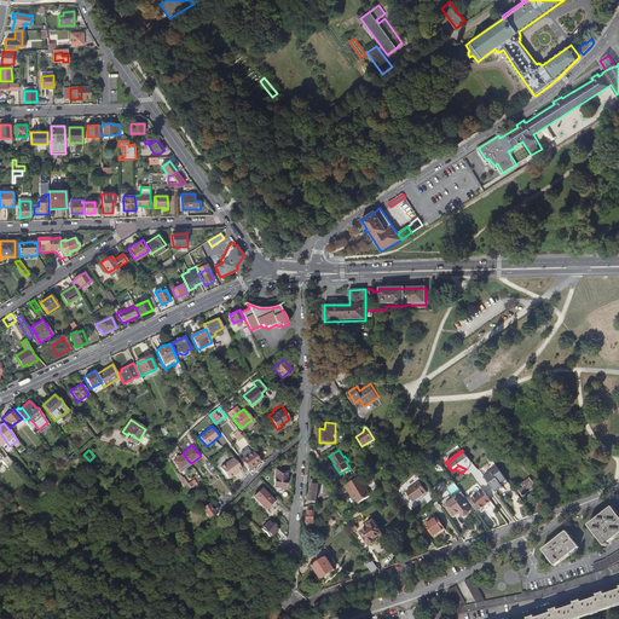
[(243,458),(250,468),(259,461),(252,451),(243,458)]
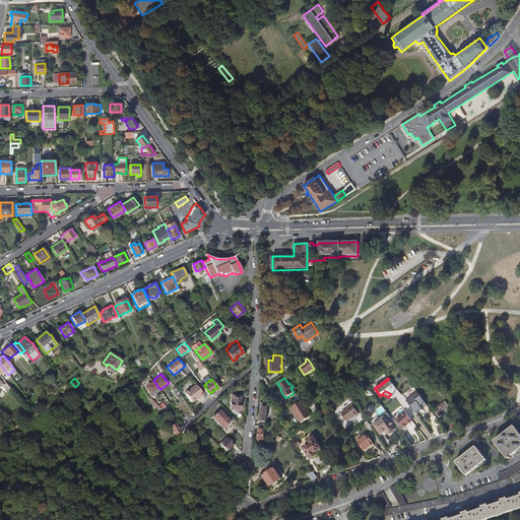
[(398,389),(389,379),(376,389),(380,395),(385,391),(391,394),(398,389)]
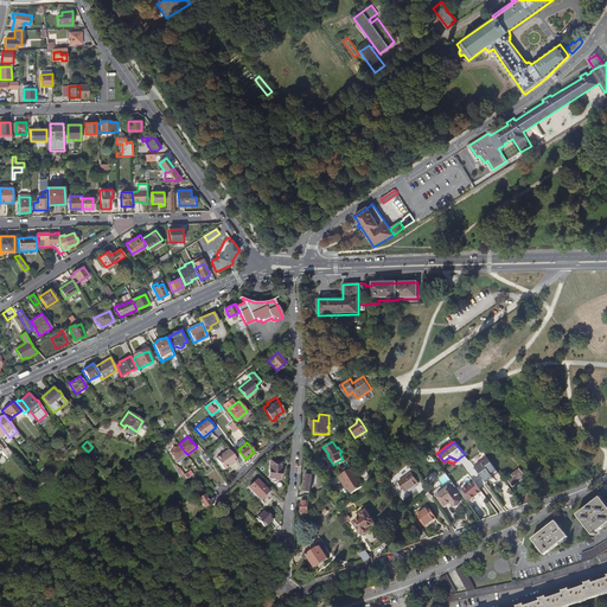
[(6,458),(11,453),(2,443),(0,445),(0,451),(0,452),(6,458)]
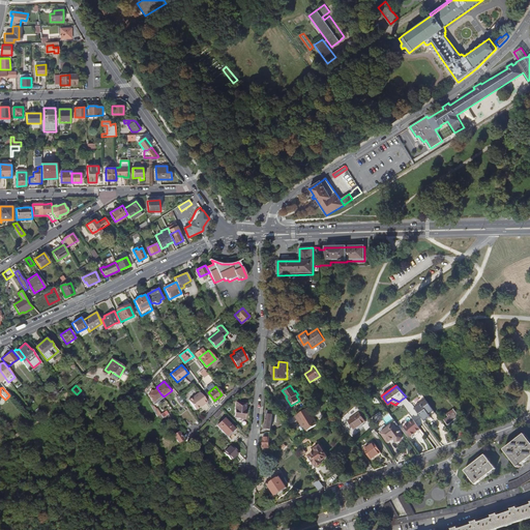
[(160,393),(156,387),(148,393),(155,403),(164,396),(160,393)]
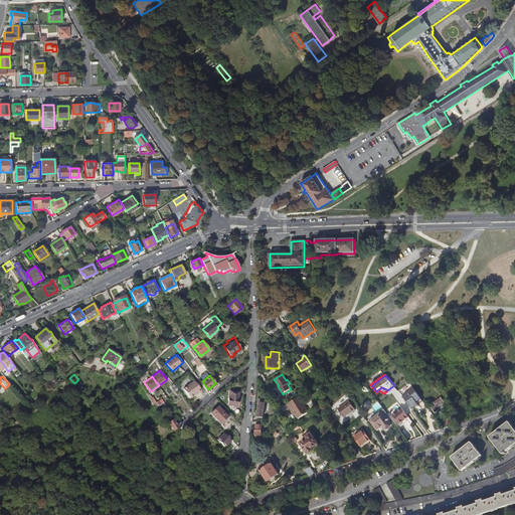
[(194,382),(183,389),(190,399),(197,394),(198,395),(202,392),(194,382)]
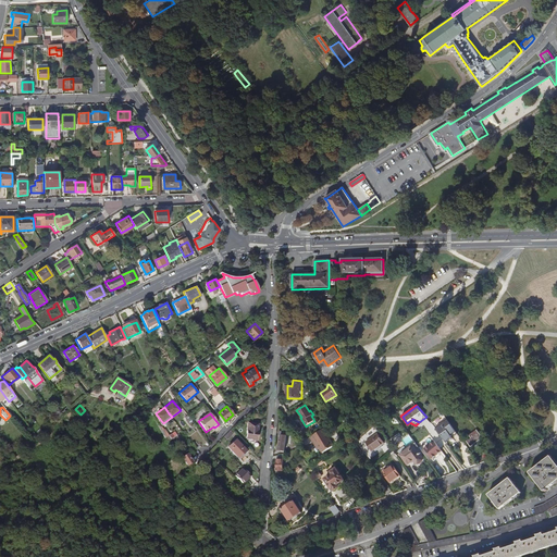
[(458,433),(448,419),(443,423),(444,425),(437,430),(446,442),(450,438),(452,441),(454,438),(453,437),(458,433)]
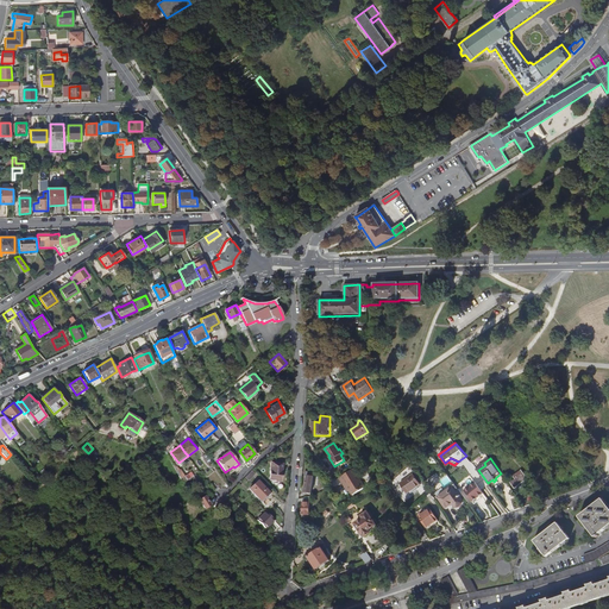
[(280,481),(282,463),(272,462),(270,479),(280,481)]
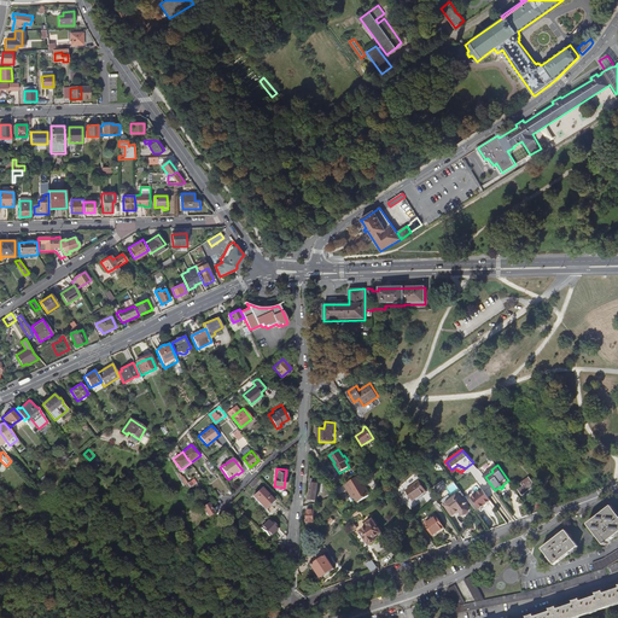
[(349,489),(359,503),(372,495),(362,481),(365,478),(361,474),(344,485),(347,490),(349,489)]
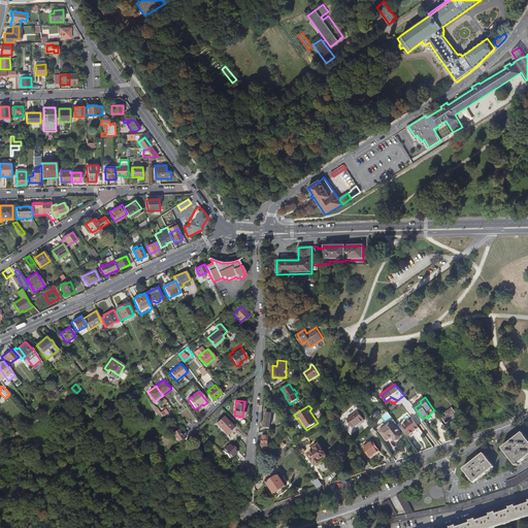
[(443,419),(447,423),(457,416),(452,408),(446,414),(447,416),(443,419)]
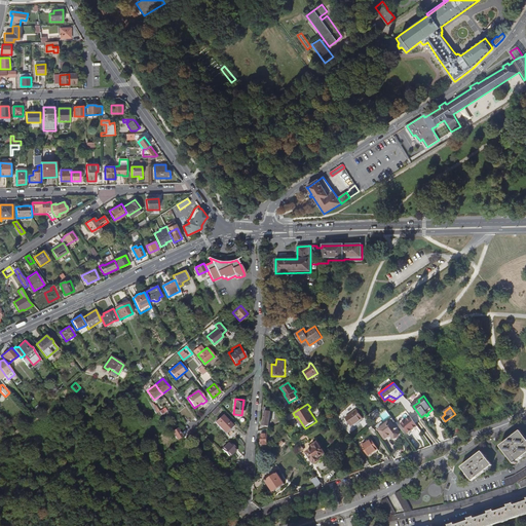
[(346,417),(351,425),(353,424),(354,425),(364,419),(357,410),(346,417)]
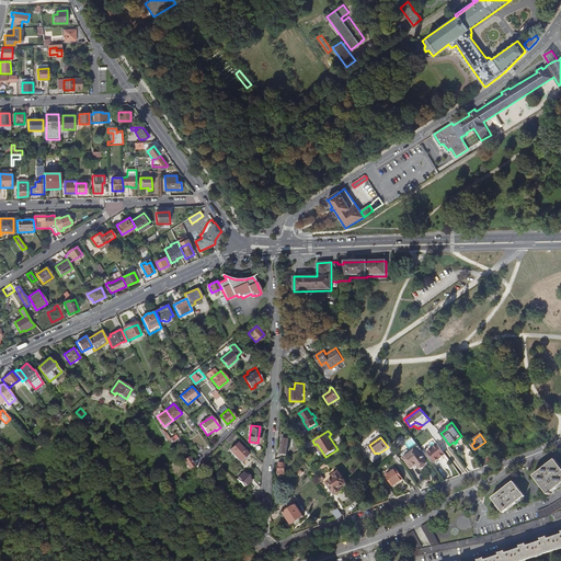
[(240,442),(231,449),(241,460),(250,454),(240,442)]
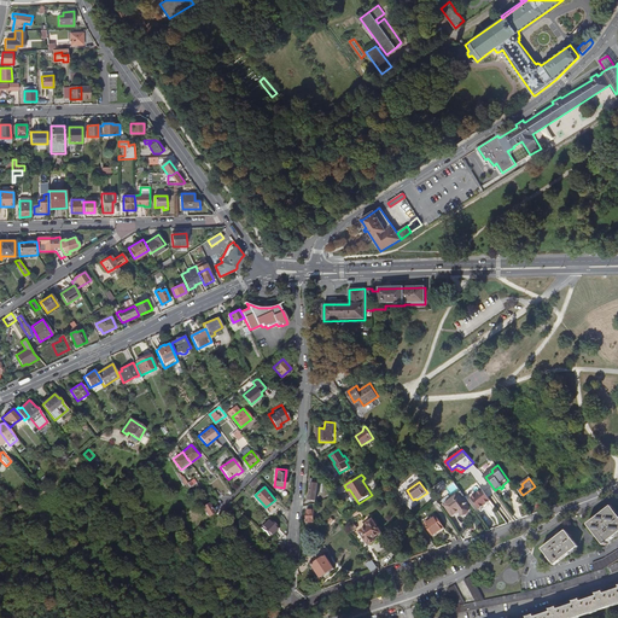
[(484,489),(483,489),(472,496),(481,508),(491,500),(484,489)]
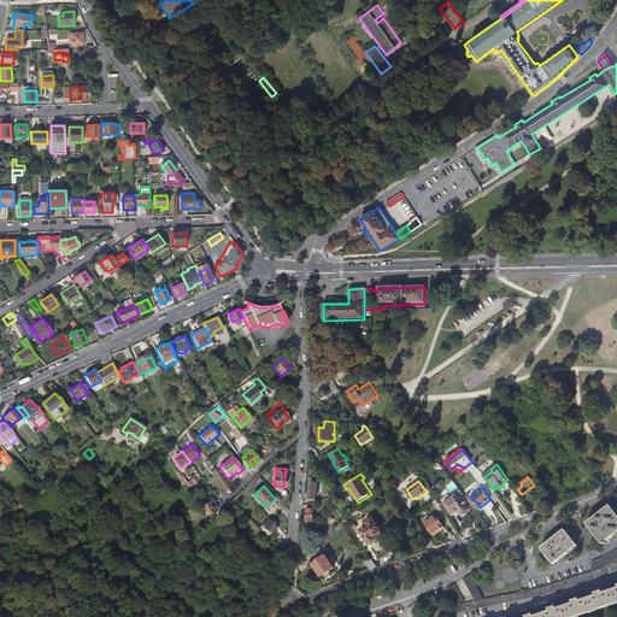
[(459,493),(446,503),(453,515),(459,511),(460,512),(462,513),(464,513),(465,513),(468,512),(469,511),(469,510),(469,507),(469,505),(464,499),(459,493)]
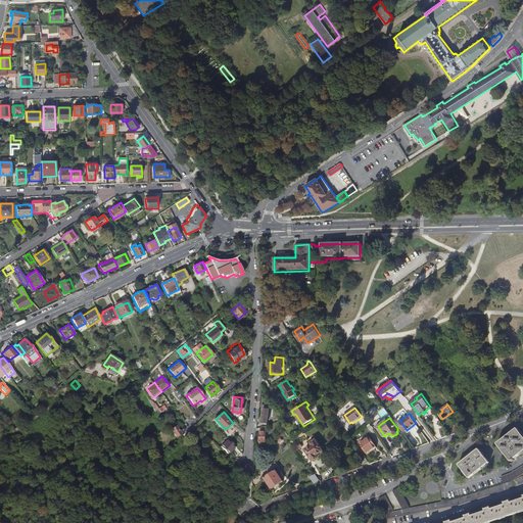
[(181,433),(176,426),(172,429),(176,436),(181,433)]
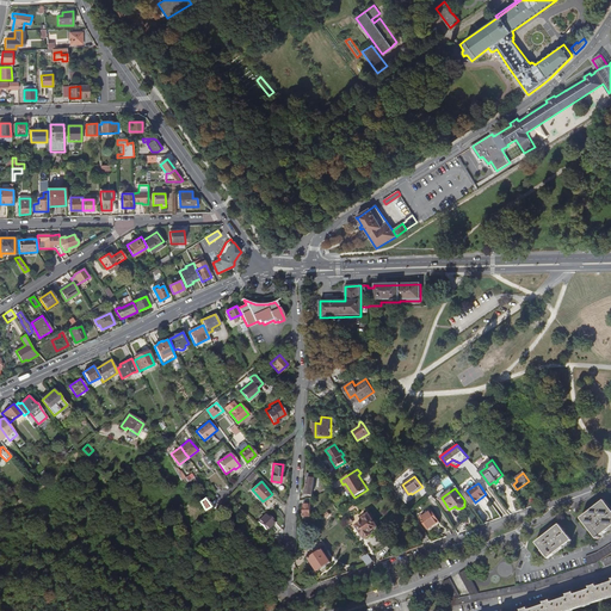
[(610,528),(610,508),(604,501),(581,518),(588,529),(597,539),(610,528)]
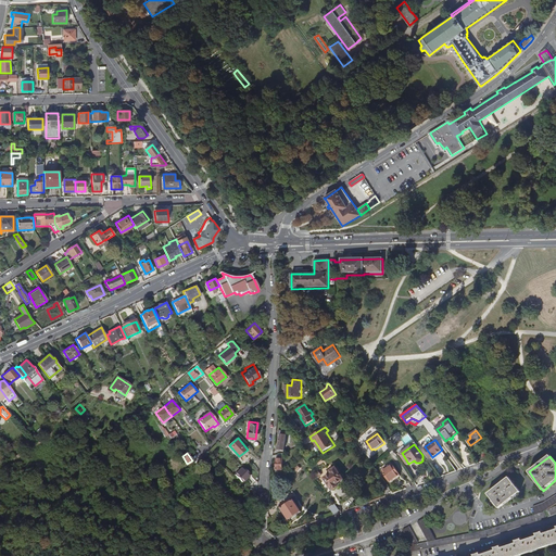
[(342,470),(337,464),(331,468),(332,470),(325,477),(333,488),(345,479),(340,472),(342,470)]
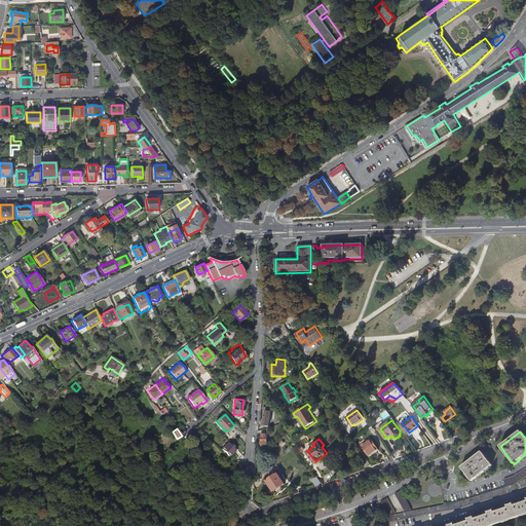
[(362,446),(369,456),(378,449),(372,440),(362,446)]
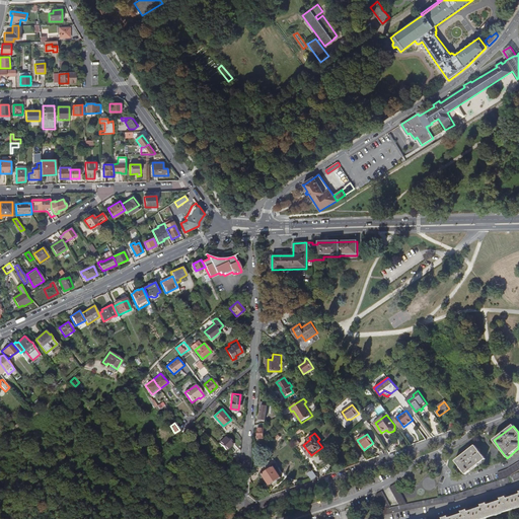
[(233,444),(227,436),(220,443),(226,450),(233,444)]
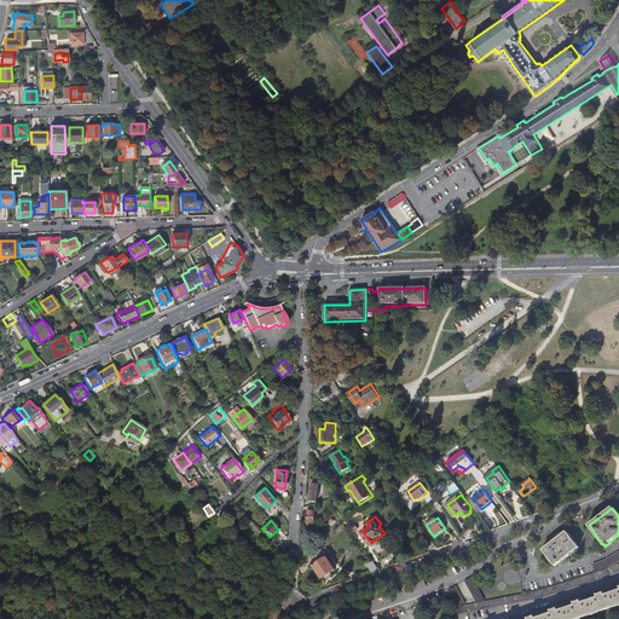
[(578,548),(566,532),(554,542),(543,550),(555,566),(578,548)]
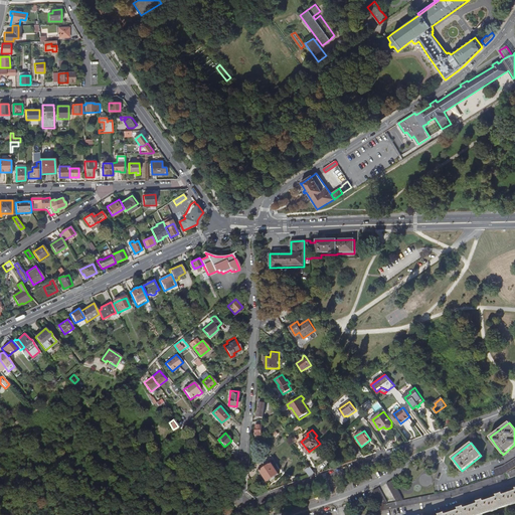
[(235,452),(235,450),(233,446),(227,449),(230,455),(235,452)]
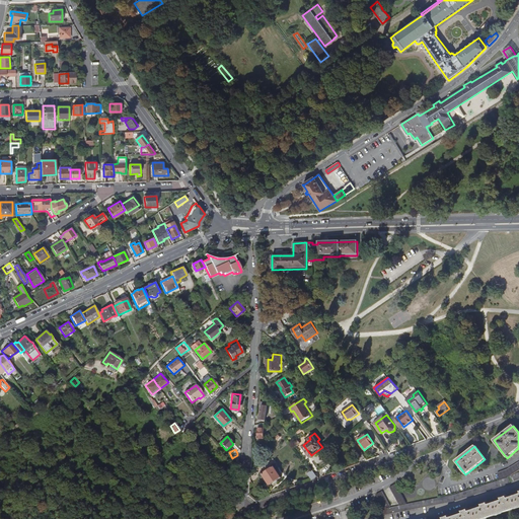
[(365,458),(360,451),(354,455),(359,461),(365,458)]
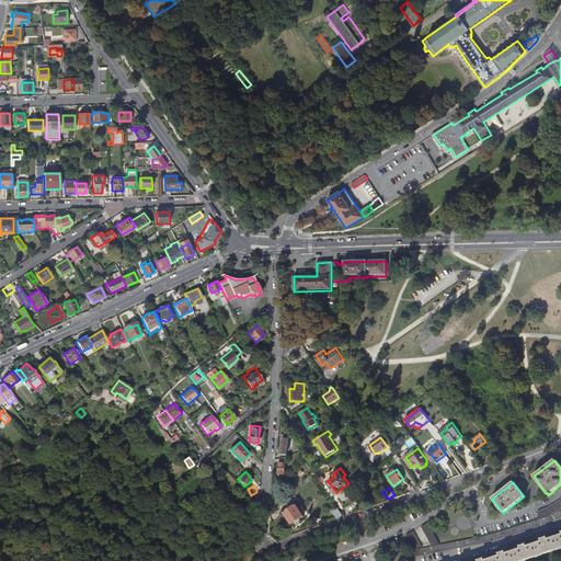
[(560,508),(560,499),(548,507),(538,512),(540,517),(540,518),(551,515),(560,508)]
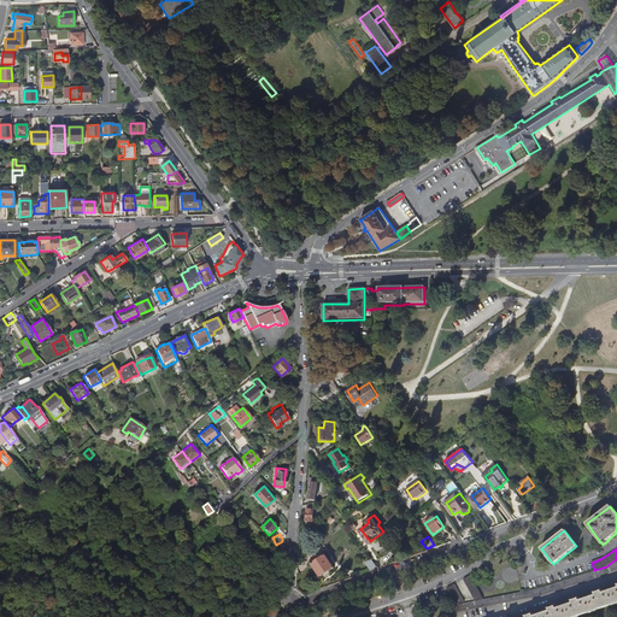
[(322,562),(315,565),(324,579),(336,570),(327,556),(321,559),(322,562)]
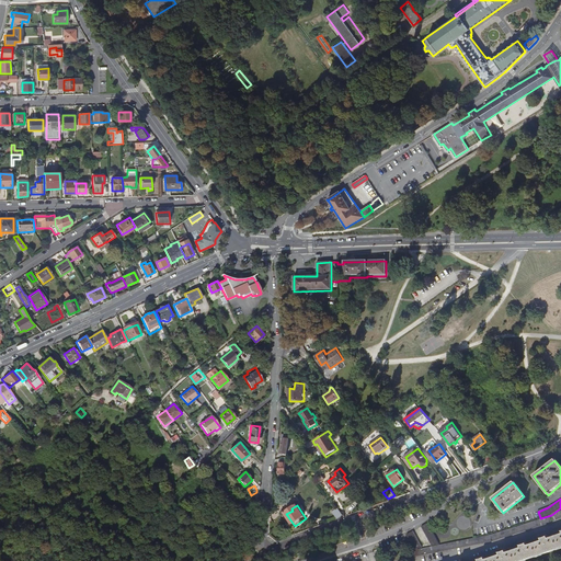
[(338,519),(343,515),(338,508),(332,513),(338,519)]
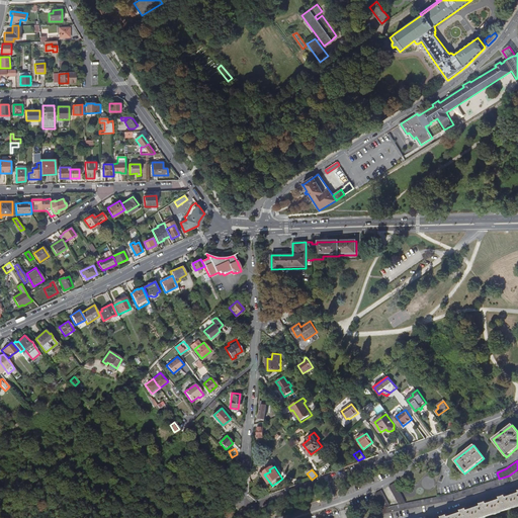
[(395,483),(390,487),(399,504),(406,503),(395,483)]
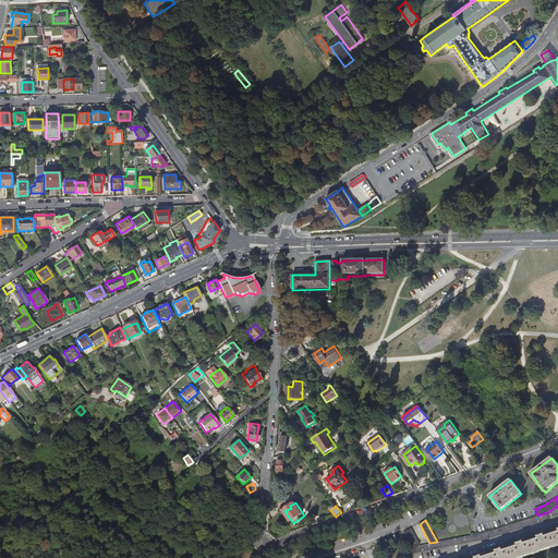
[(412,546),(421,545),(411,529),(404,532),(407,536),(412,546)]
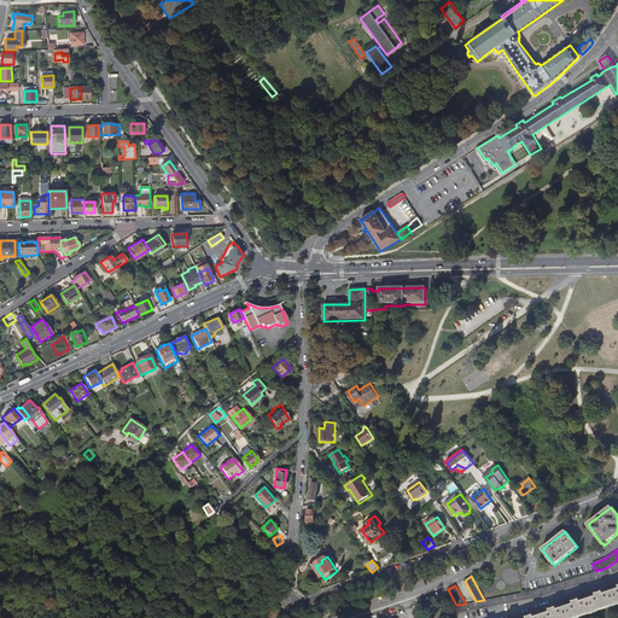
[(578,617),(617,605),(617,589),(605,594),(604,592),(600,593),(598,594),(598,598),(582,602),(581,599),(578,600),(575,601),(576,605),(560,610),(559,607),(555,608),(552,608),(553,612),(536,617),(535,614),(532,616),(529,617),(578,617)]
